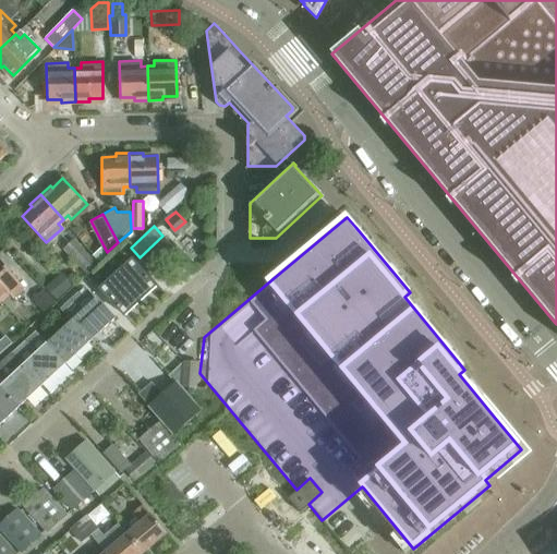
[(85,272),(96,262),(73,238),(62,247),(85,272)]
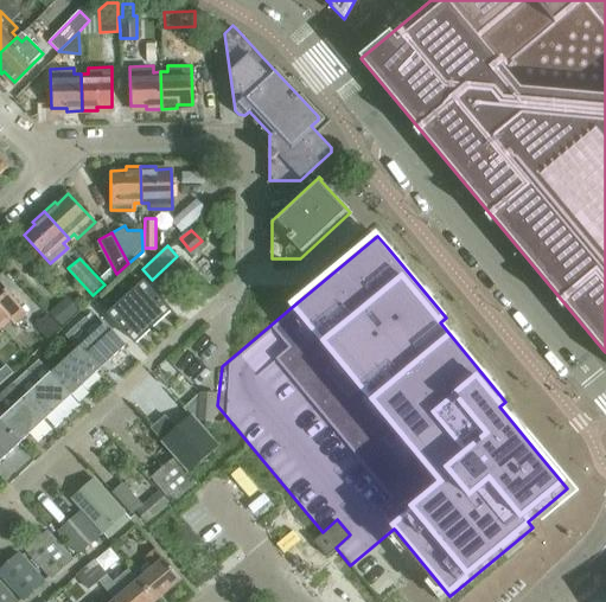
[(0,325),(10,316),(14,321),(25,311),(0,281),(0,325)]
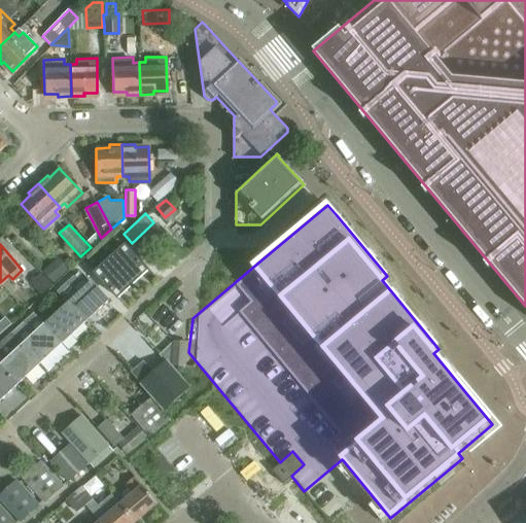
[(125,244),(96,272),(117,295),(147,269),(125,244)]
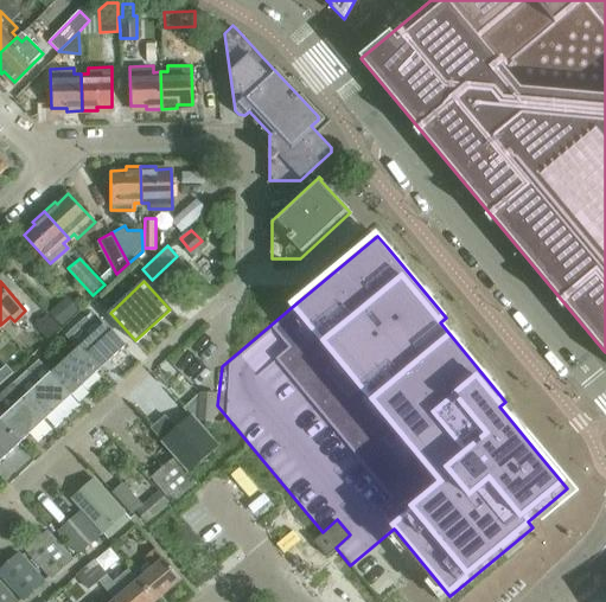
[(67,294),(48,311),(61,324),(78,308),(67,294)]
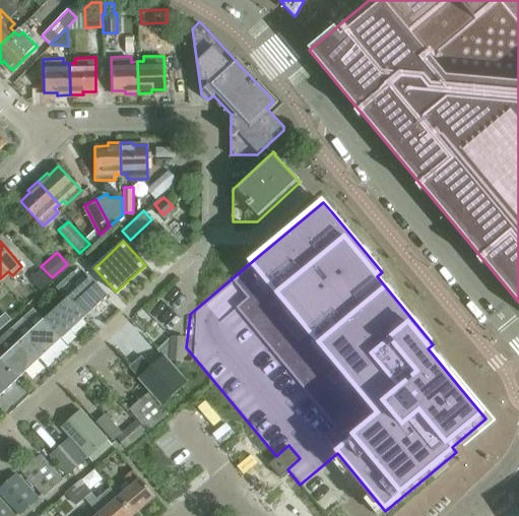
[(56,286),(67,299),(82,316),(106,295),(78,265),(56,286)]
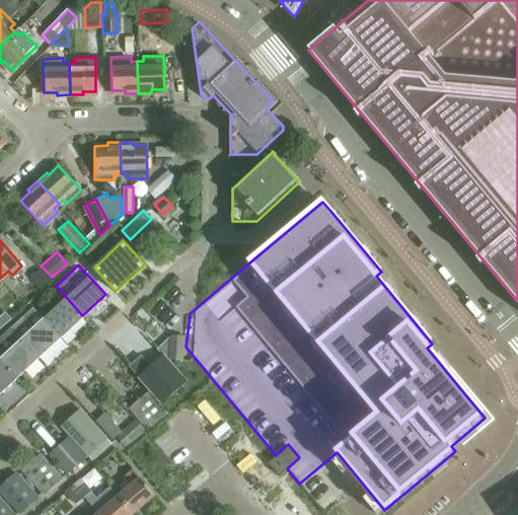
[(40,268),(30,276),(41,287),(50,279),(40,268)]
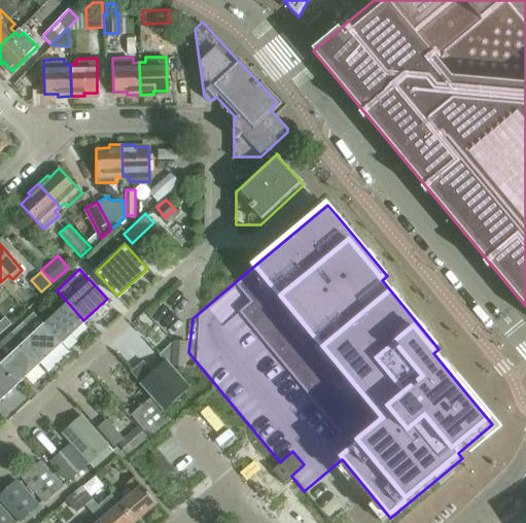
[(68,303),(45,324),(61,341),(83,320),(68,303)]
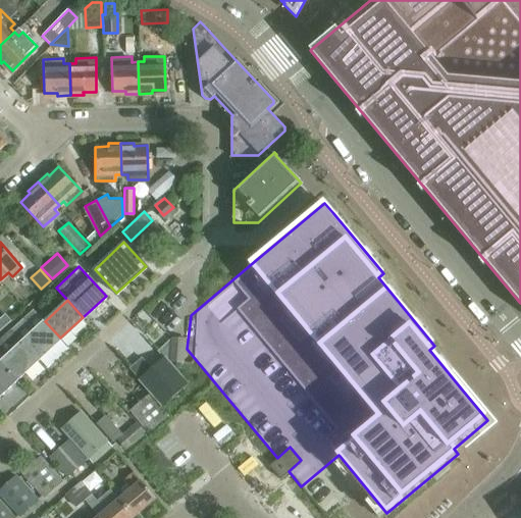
[(10,328),(22,342),(38,359),(60,338),(45,321),(35,330),(22,317),(10,328)]
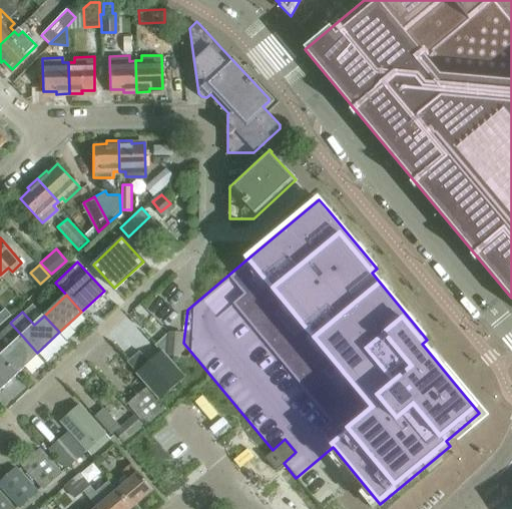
[(10,323),(0,332),(0,356),(15,373),(37,353),(22,336),(10,323)]
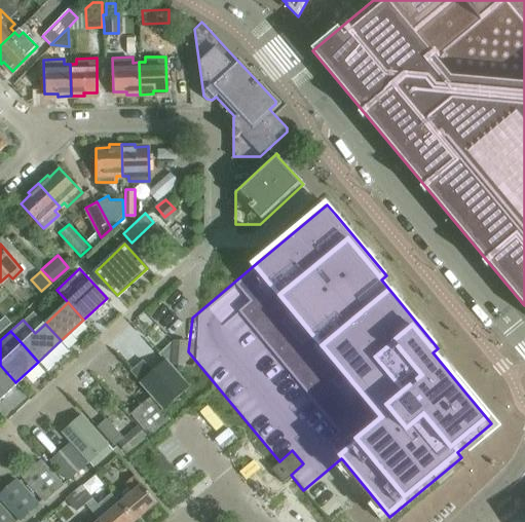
[(186,340),(173,339),(171,362),(184,364),(186,340)]
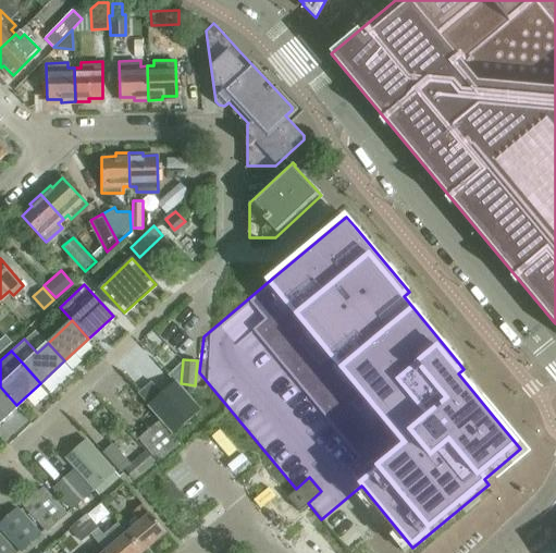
[(176,381),(149,404),(173,431),(199,408),(176,381)]
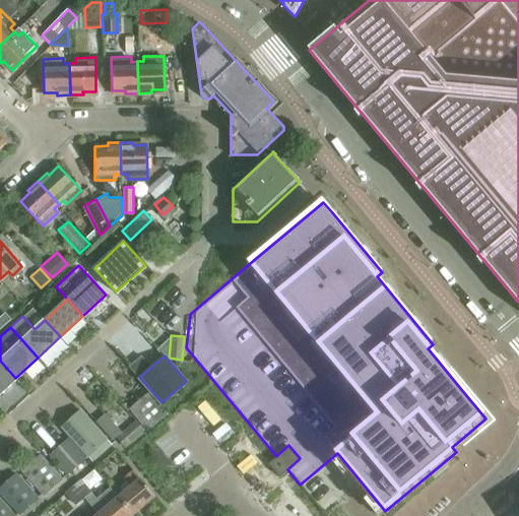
[(0,361),(0,392),(15,378),(0,361)]
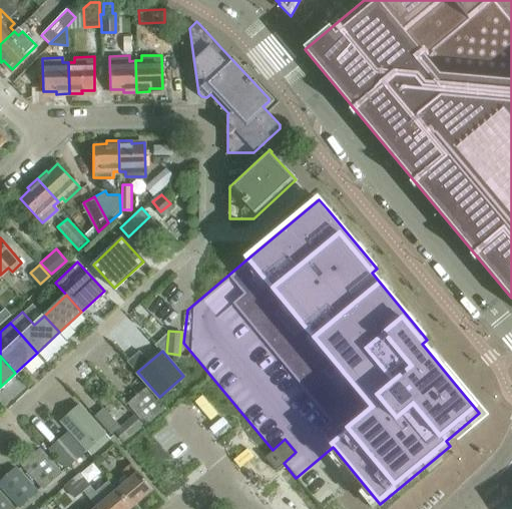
[(147,387),(128,403),(144,422),(163,406),(147,387)]
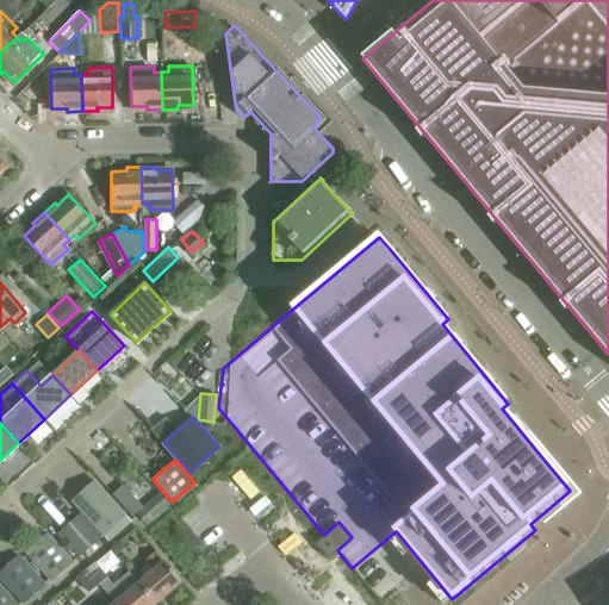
[(74,500),(103,534),(125,513),(95,481),(74,500)]
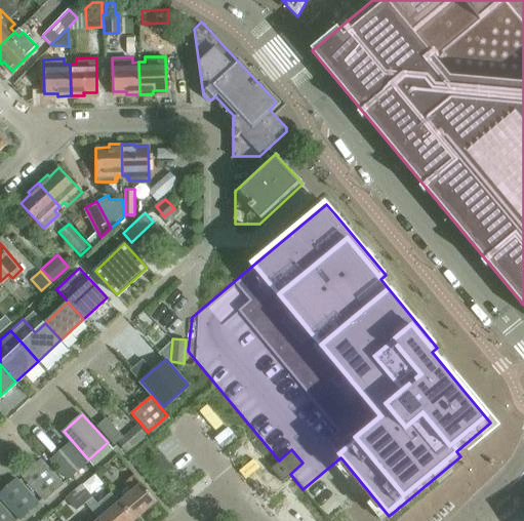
[(137,424),(123,436),(118,440),(126,449),(146,433),(137,424)]
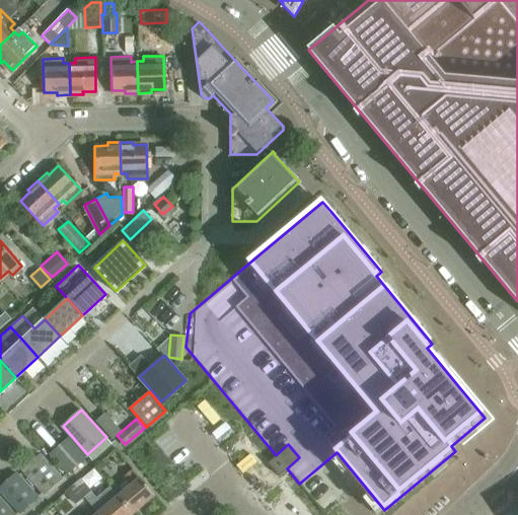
[(69,437),(50,453),(67,472),(85,455),(69,437)]
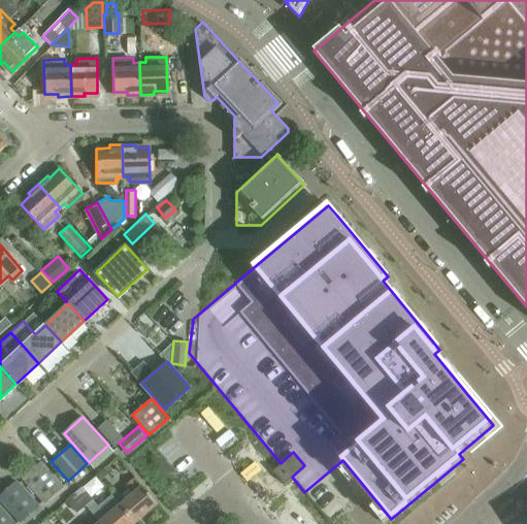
[(304,465),(293,452),(281,463),(272,469),(284,483),(292,477),(304,465)]
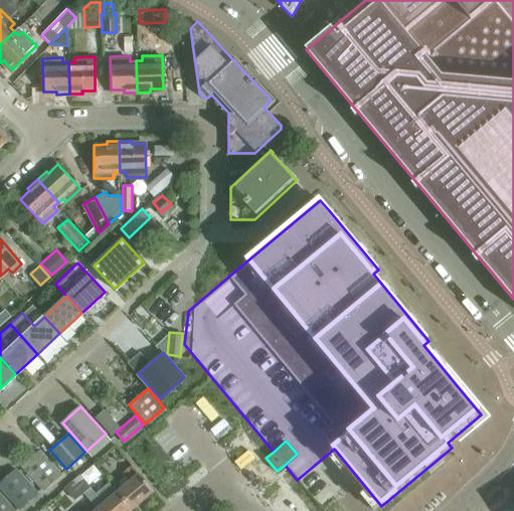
[(40,450),(22,466),(42,489),(61,473),(40,450)]
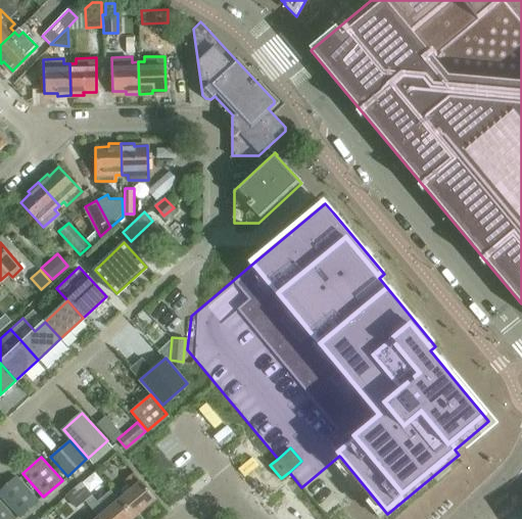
[(132,488),(119,499),(134,516),(155,498),(133,471),(124,478),(132,488)]
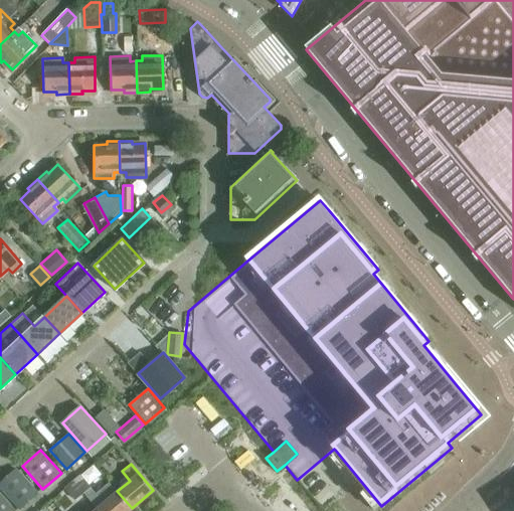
[(37,491),(16,468),(0,482),(0,487),(19,508),(37,491)]
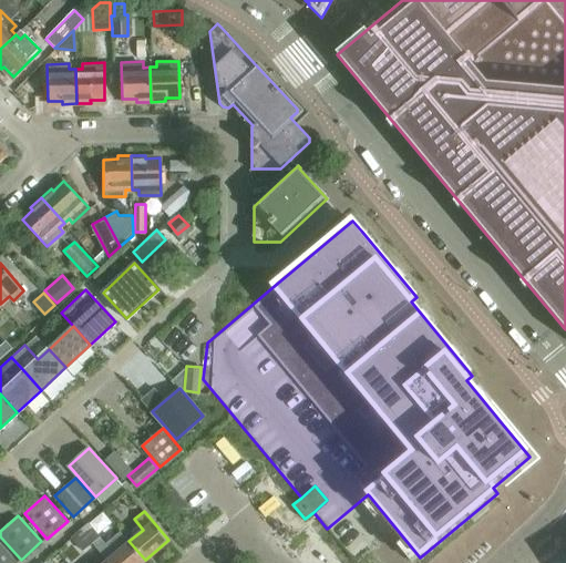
[(80,529),(91,542),(99,535),(88,522),(80,529)]
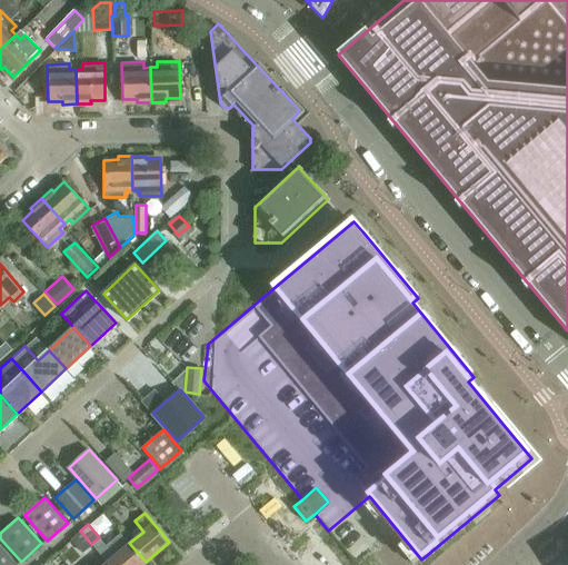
[(80,531),(71,538),(82,551),(91,544),(80,531)]
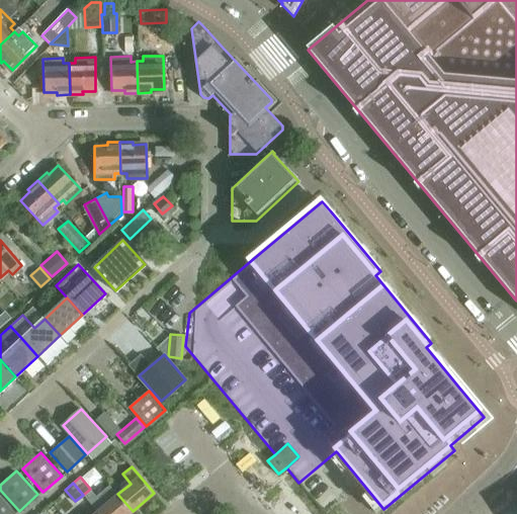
[(117,494),(96,512),(98,513),(128,513),(133,511),(117,494)]
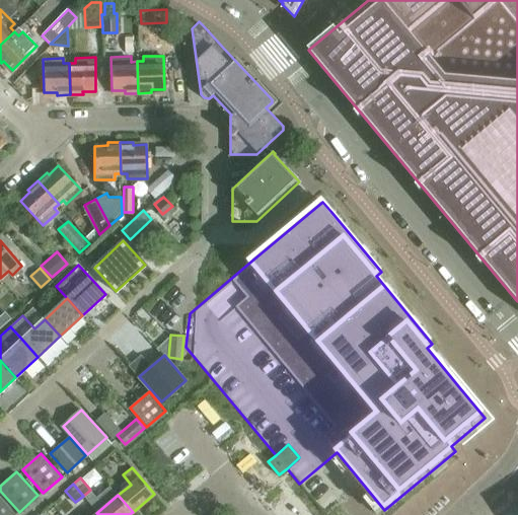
[(0,514),(12,514),(14,513),(0,496),(0,514)]
